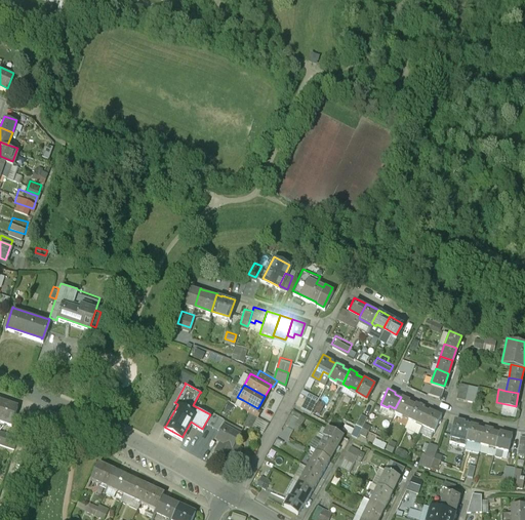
[(317,399),(306,394),(303,399),(304,399),(300,404),(311,410),(317,399)]
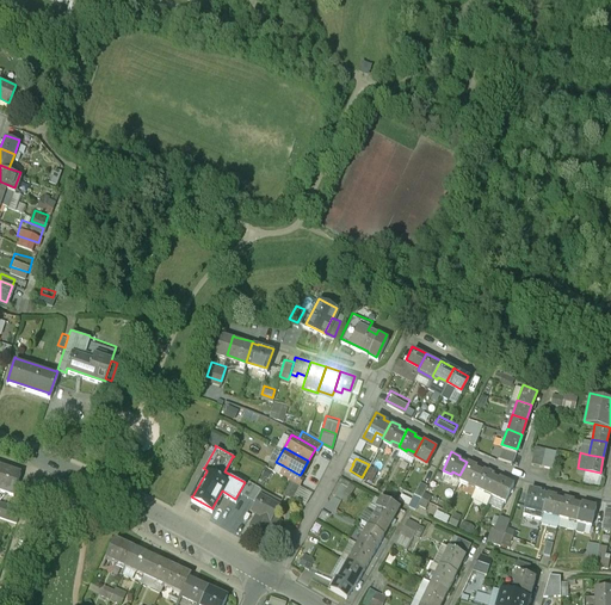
[(460,475),(460,477),(468,481),(469,479),(476,482),(482,469),(475,465),(476,463),(468,460),(460,475)]
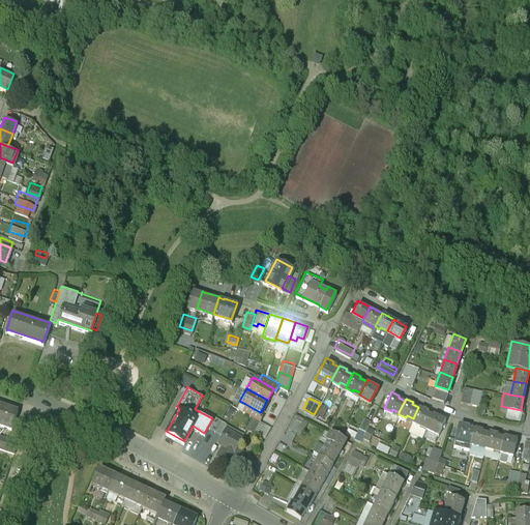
[(18,408),(0,401),(0,423),(11,427),(18,408)]
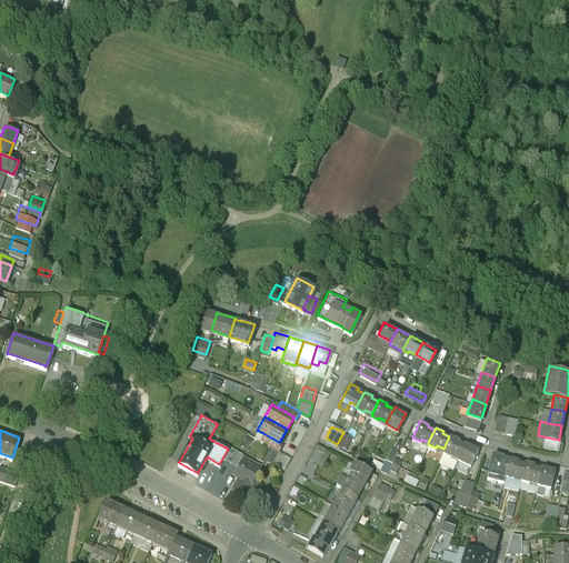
[(279,442),(263,433),(260,439),(270,444),(279,449),(282,443),(280,441),(279,442)]
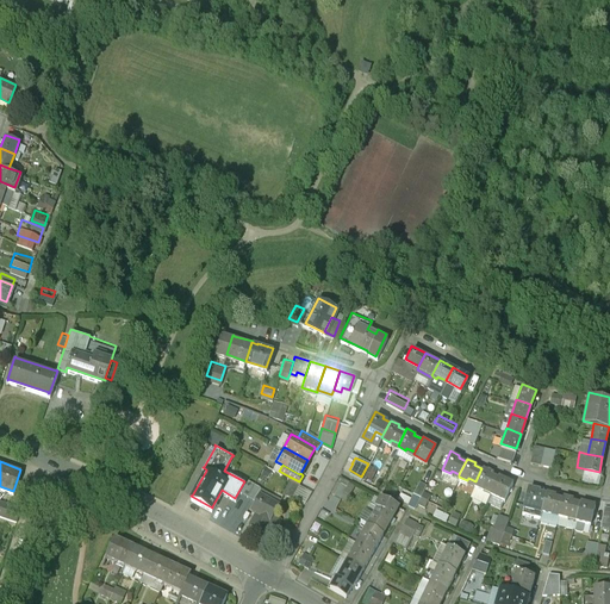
[(491,469),(483,466),(481,468),(475,481),(474,484),(483,489),(484,486),(491,490),(498,475),(490,472),(491,469)]
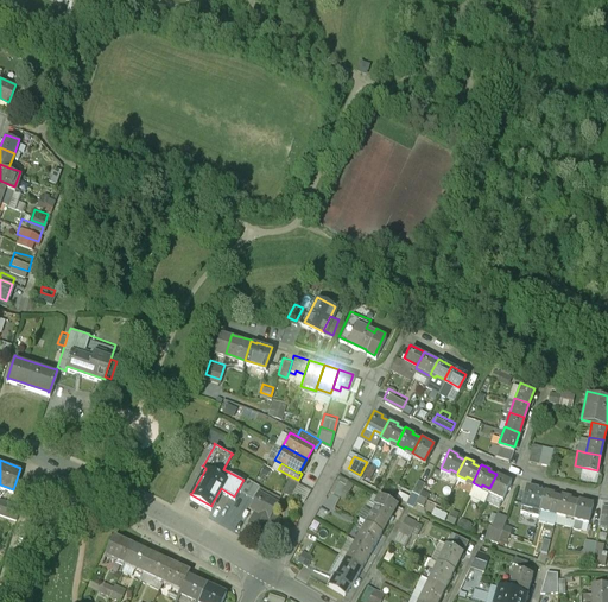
[(489,488),(489,490),(502,496),(511,479),(498,471),(496,474),(489,488)]
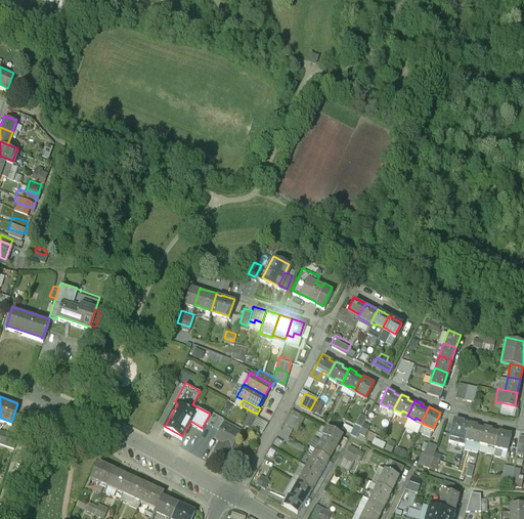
[(257,414),(249,409),(243,421),(251,425),(257,415),(257,414)]
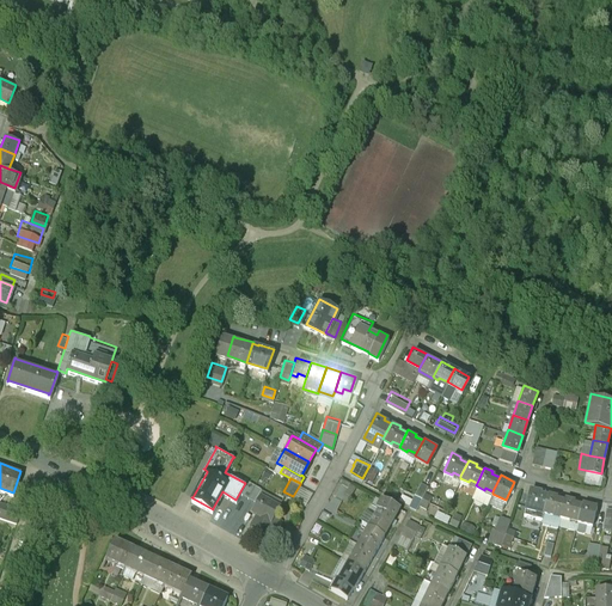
[(246,479),(245,483),(240,491),(248,495),(254,483),(246,479)]
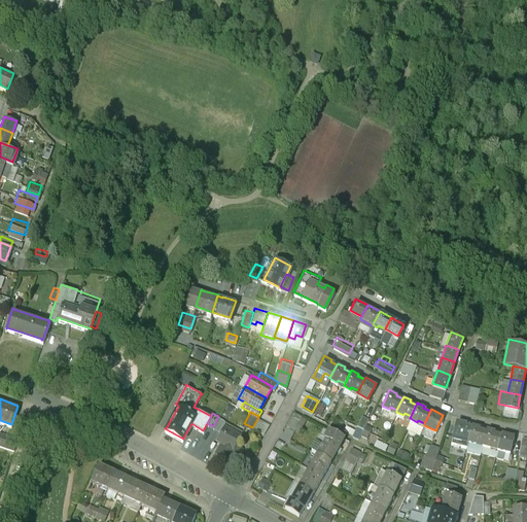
[(293,414),(288,425),(293,428),(294,426),(299,419),(300,418),(293,414)]
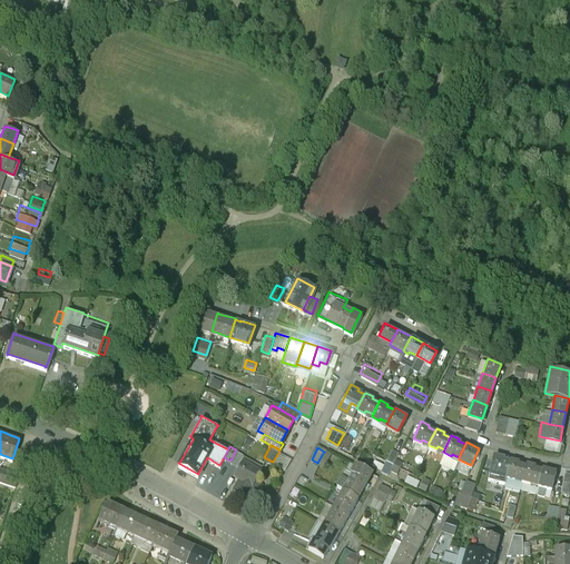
[(236,449),(231,461),(236,464),(237,465),(241,458),(243,454),(236,449)]
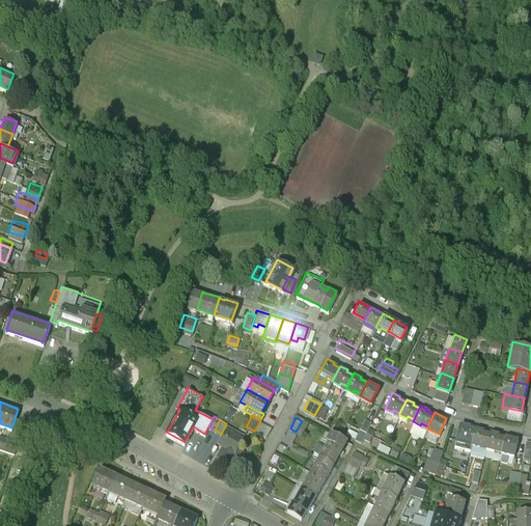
[(368,424),(362,421),(359,426),(366,430),(368,424)]
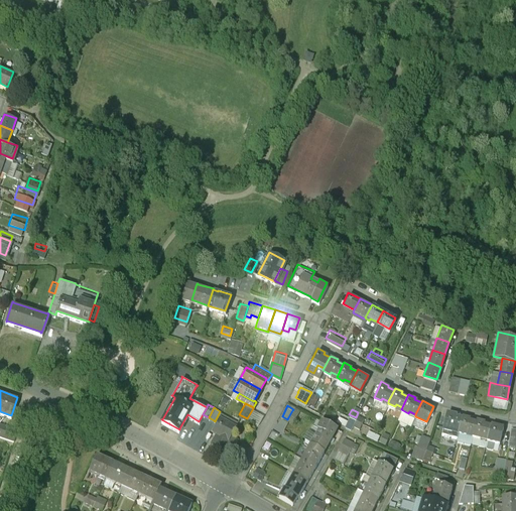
[(456,412),(446,410),(442,426),(450,428),(452,426),(459,428),(462,415),(455,414),(456,412)]
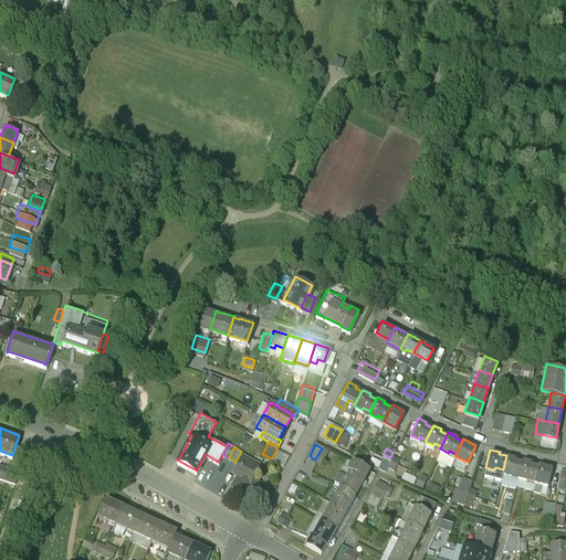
[(399,455),(392,452),(390,457),(397,461),(399,455)]
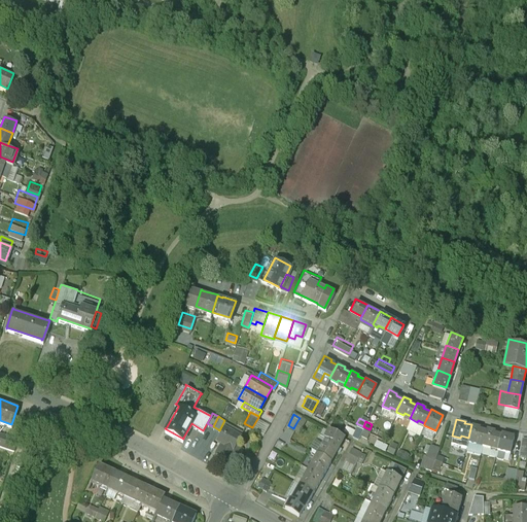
[(480,424),(472,422),(471,424),(468,438),(467,440),(476,442),(476,440),(483,442),(486,428),(480,426),(480,424)]
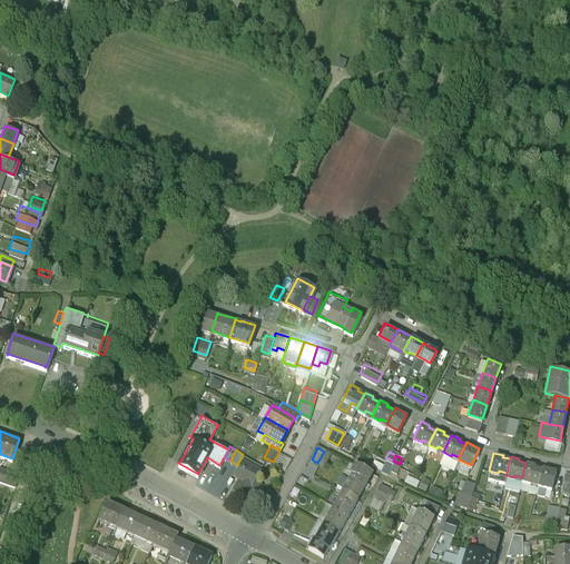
[(393,461),(385,457),(383,463),(390,466),(393,461)]
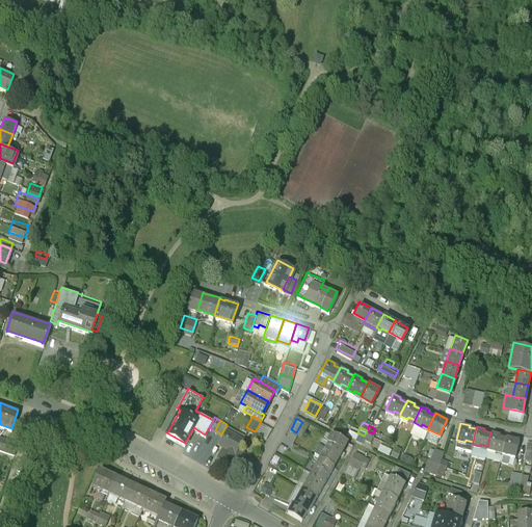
[(242,438),(224,428),(221,435),(220,433),(219,436),(222,437),(218,443),(222,445),(217,454),(236,465),(244,449),(238,446),(242,438)]
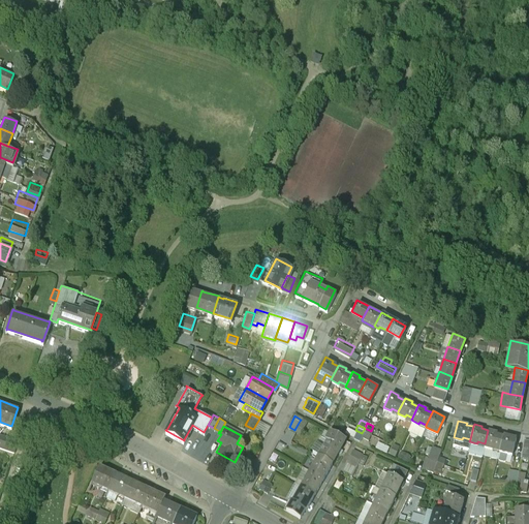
[(371,431),(365,428),(362,433),(368,436),(371,431)]
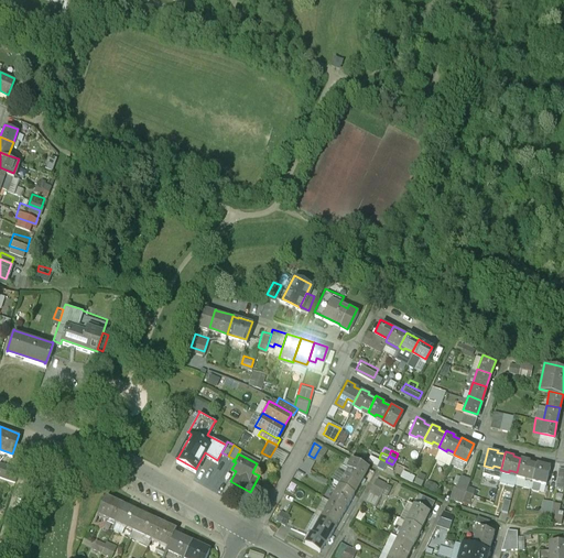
[(529,458),(521,456),(520,458),(517,472),(517,474),(524,477),(525,474),(533,477),(537,462),(529,460),(529,458)]
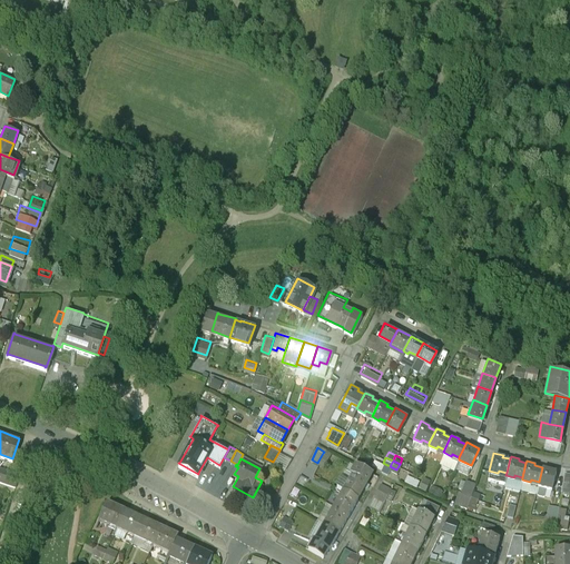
[(371,471),(355,462),(351,471),(352,471),(366,478),(371,471)]
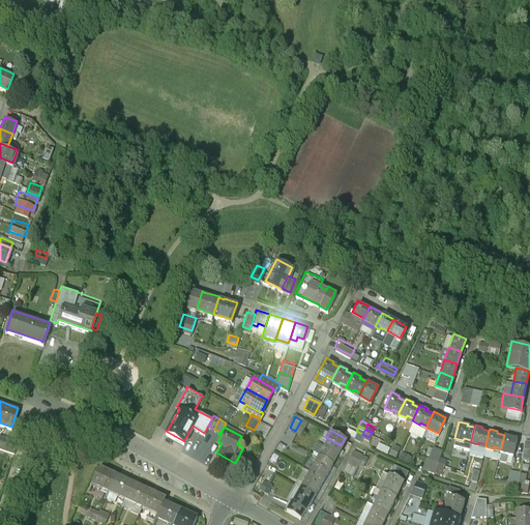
[(17,440),(0,433),(0,445),(13,450),(17,440)]
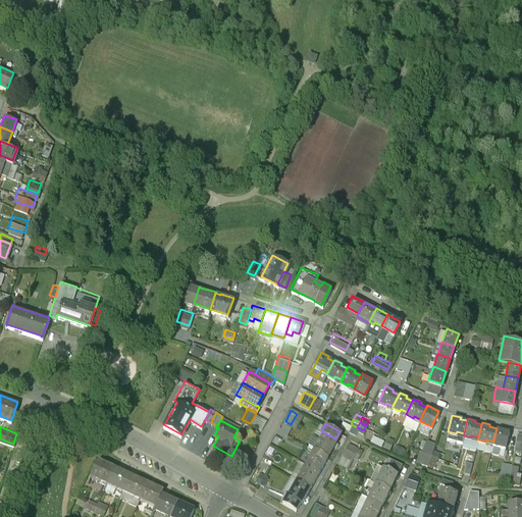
[(509,429),(497,426),(497,428),(493,442),(492,444),(505,447),(509,429)]
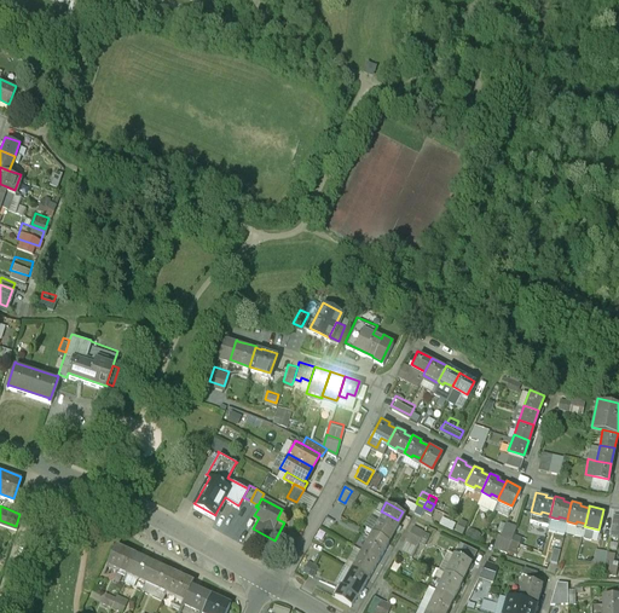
[(398,520),(382,512),(371,530),(388,539),(399,521),(398,520)]
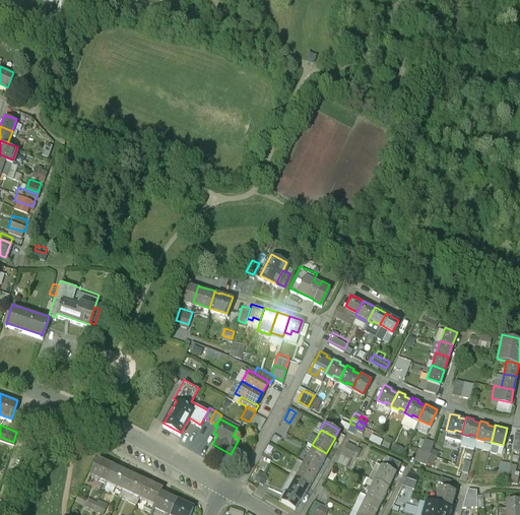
[(382,436),(372,431),(369,436),(380,441),(382,436)]
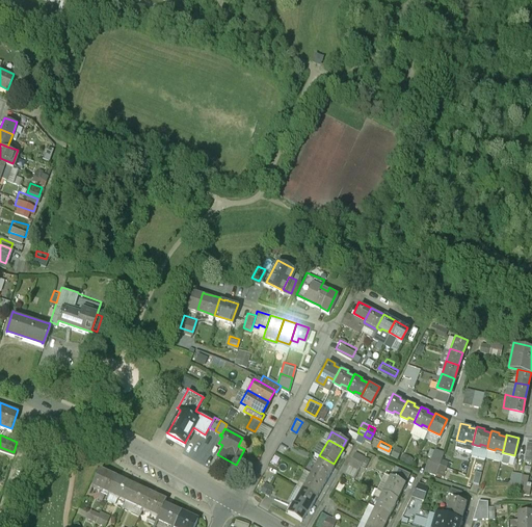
[(434,447),(430,458),(440,462),(442,455),(443,450),(434,447)]
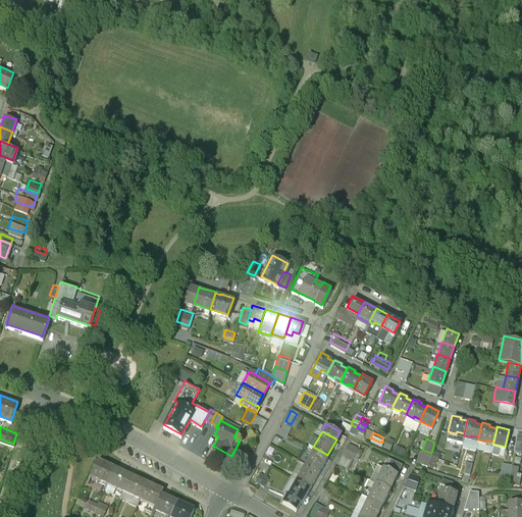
[(357,446),(348,442),(342,452),(352,457),(354,454),(357,446)]
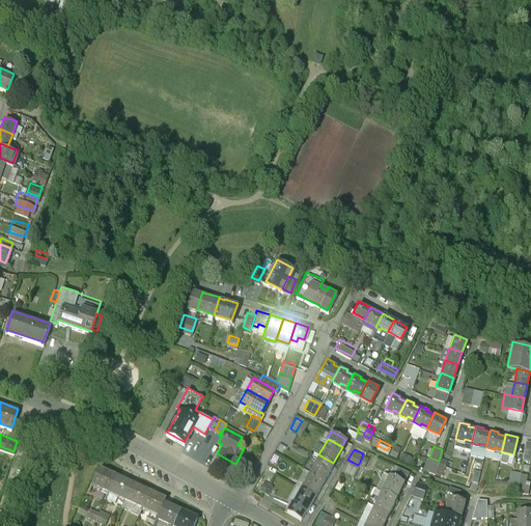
[(363,453),(360,462),(364,464),(368,457),(363,453)]
